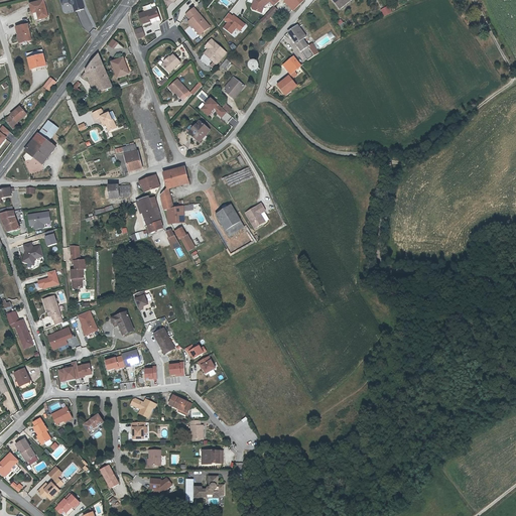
[(29,4),(31,9),(35,8),(36,11),(38,19),(47,16),(43,0),(29,4)]
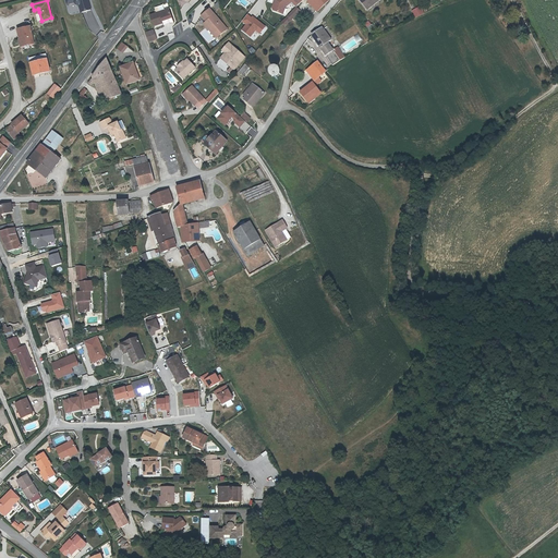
[(64,0),(67,4),(73,2),(77,4),(80,12),(91,9),(87,0),(64,0)]
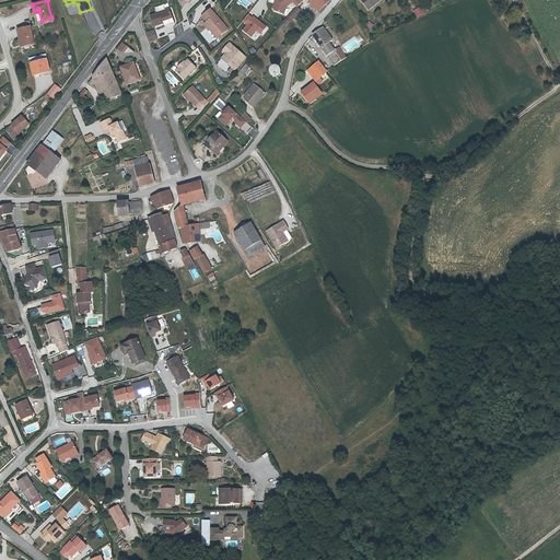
[(310,0),(318,10),(322,7),(316,0),(310,0)]
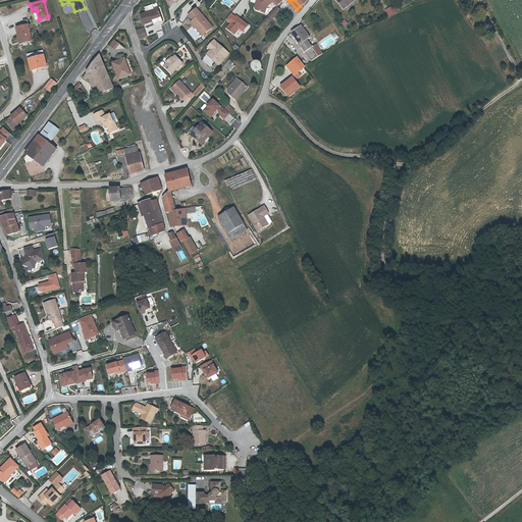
[(278,4),(270,12),(273,16),(281,8),(278,4)]
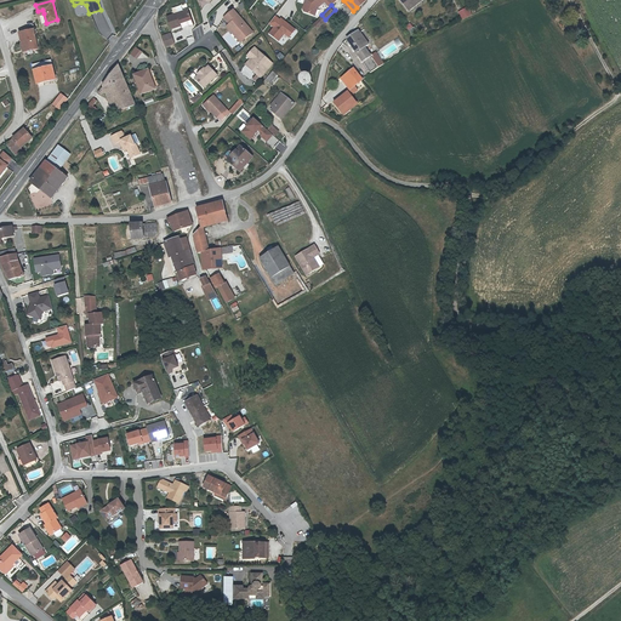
[(172,27),(182,23),(188,21),(189,24),(193,23),(188,7),(169,15),(172,27)]
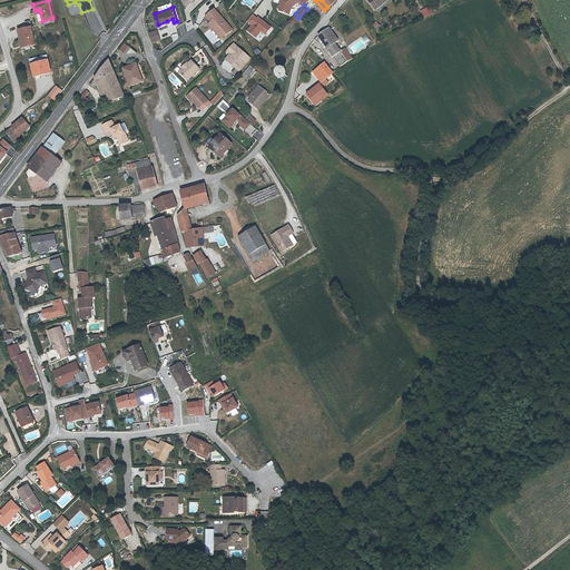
[(429,8),(421,12),(424,19),(432,15),(429,8)]
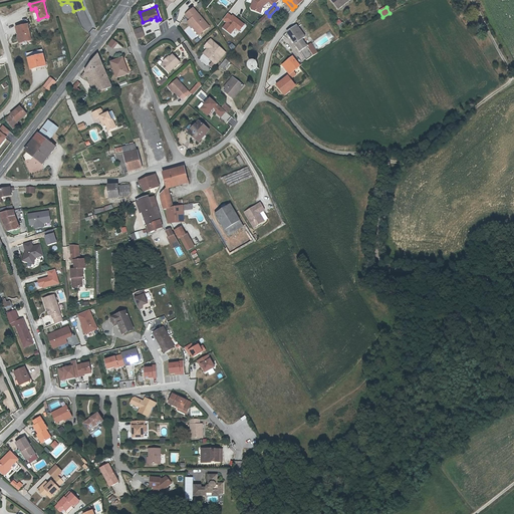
[(196,27),(194,29),(199,35),(209,26),(194,8),(186,14),(190,19),(196,27)]
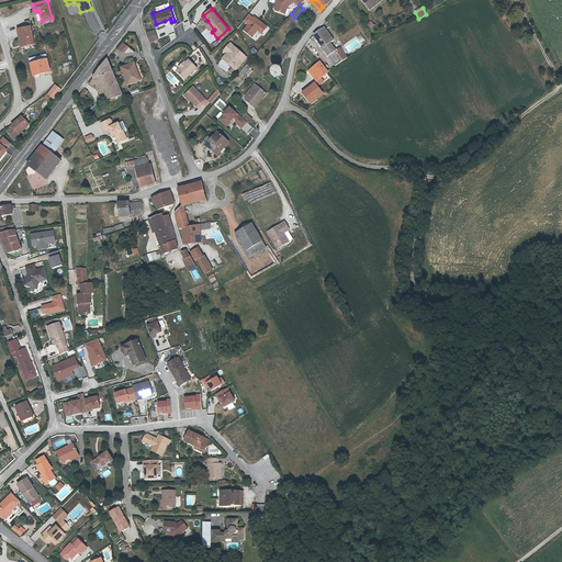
[(263,36),(270,27),(251,13),(245,22),(248,25),(244,31),(255,40),(260,33),(263,36)]
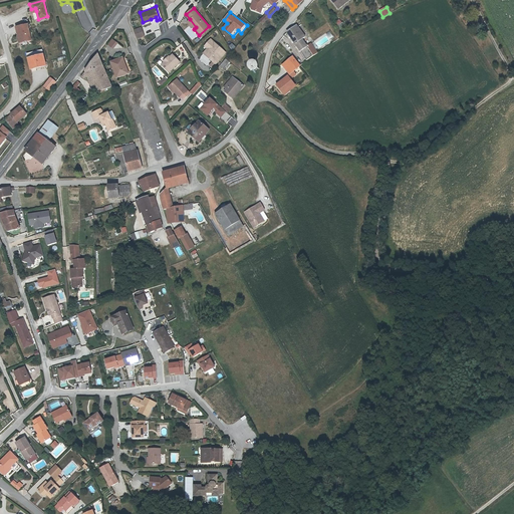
[(263,22),(269,16),(266,12),(263,15),(260,18),(263,22)]
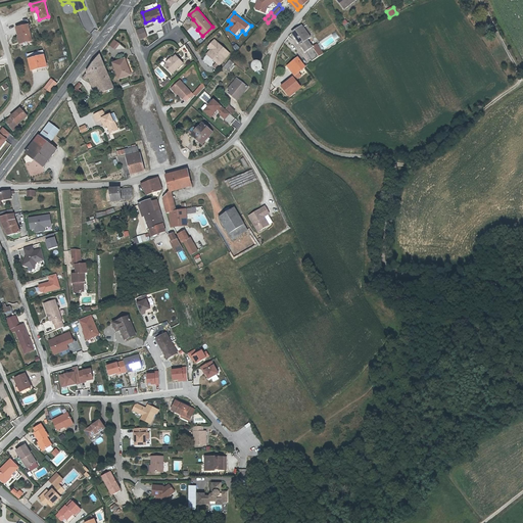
[(340,22),(346,30),(351,27),(345,18),(340,22)]
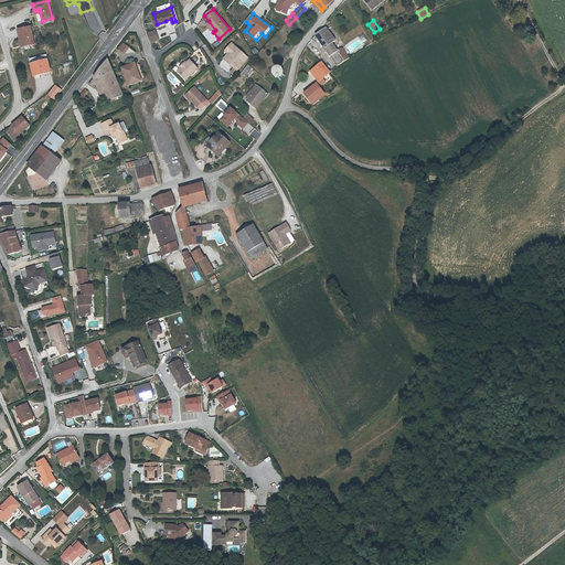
[(206,23),(213,32),(215,30),(209,21),(206,23)]
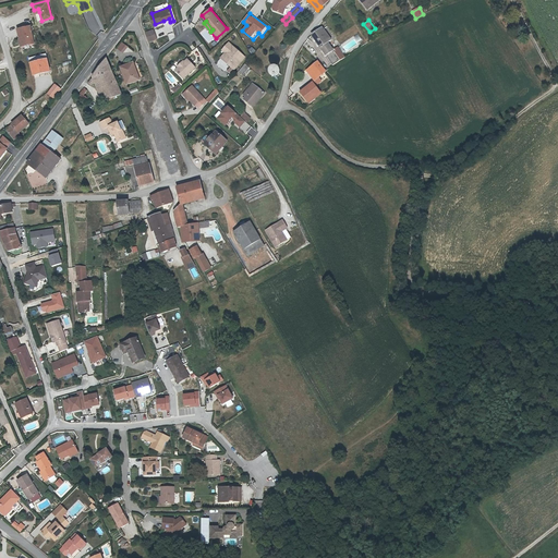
[(312,34),(334,64),(346,57),(339,46),(335,49),(329,41),(332,39),(323,26),(312,34)]
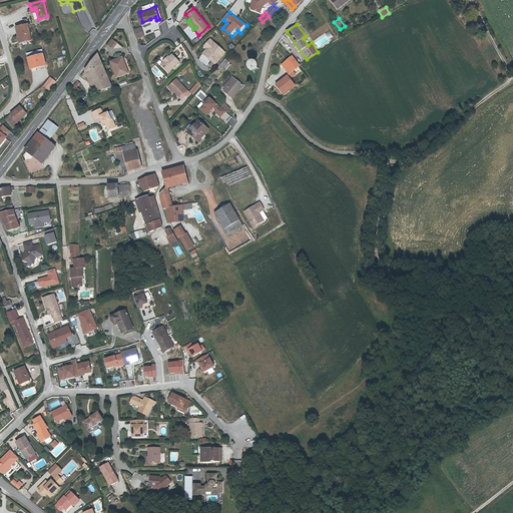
[(141,27),(134,29),(137,37),(145,35),(141,27)]
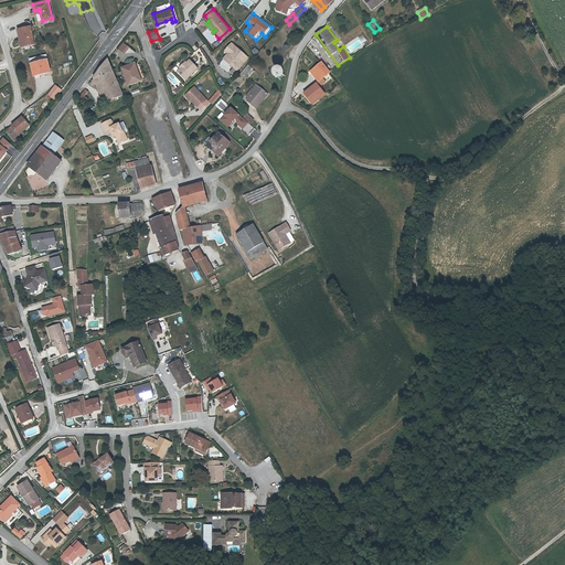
[(16,35),(17,39),(19,38),(21,45),(31,42),(29,32),(16,35)]
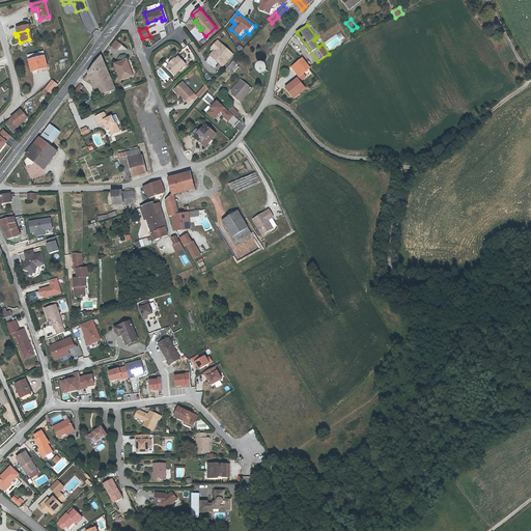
[(117,40),(112,47),(118,51),(123,45),(117,40)]
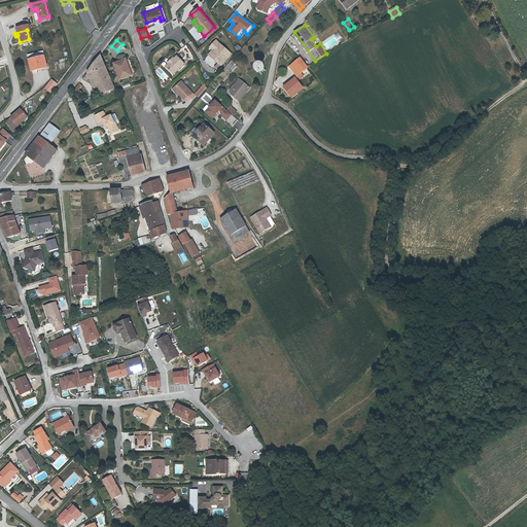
[(214,67),(217,69),(220,66),(226,59),(223,56),(227,51),(216,40),(210,46),(213,49),(215,51),(210,57),(217,63),(214,67)]
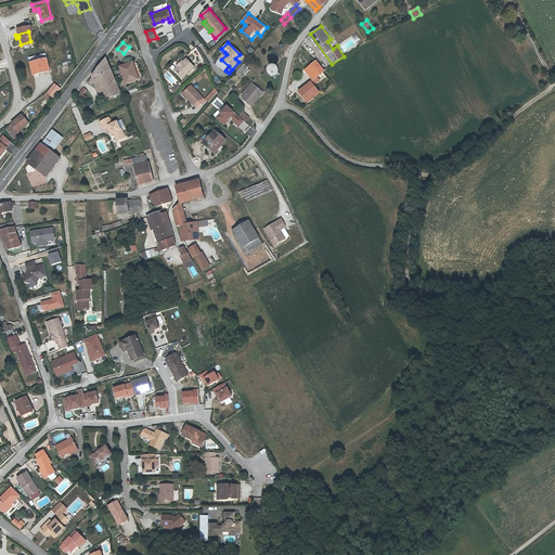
[(202,55),(206,51),(201,44),(196,49),(202,55)]
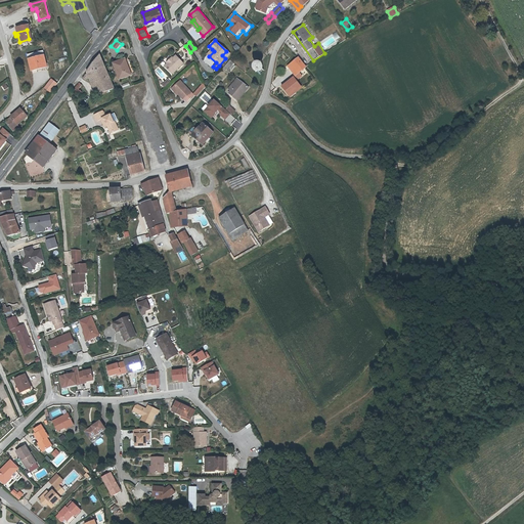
[(41,51),(27,55),(31,71),(46,67),(41,51)]
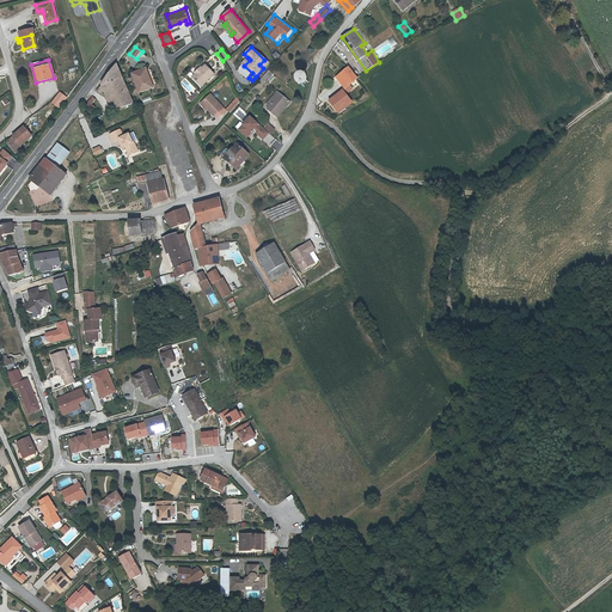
[(120,104),(111,108),(114,111),(115,110),(135,103),(134,99),(133,101),(128,90),(123,78),(117,65),(106,79),(115,101),(118,99),(120,104)]
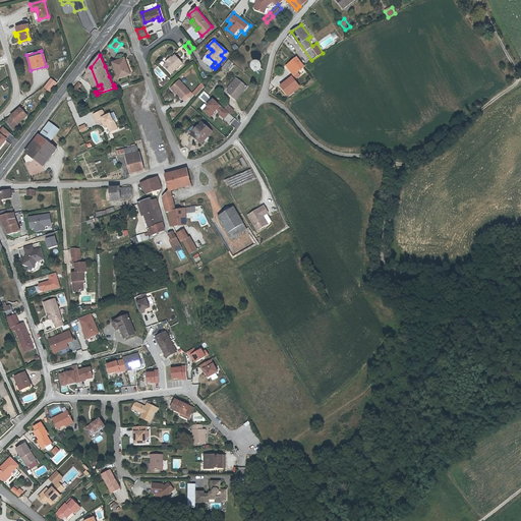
[(182,63),(175,55),(172,58),(171,57),(168,60),(169,61),(166,63),(164,65),(171,73),(182,63)]
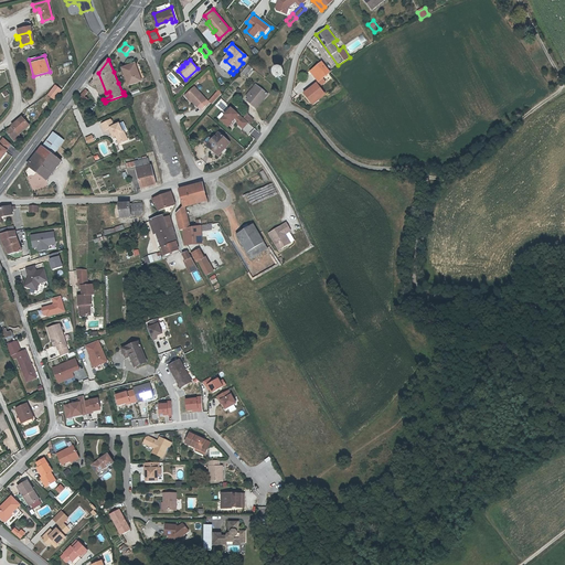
[(329,71),(321,60),(310,71),(318,80),(321,77),(329,71)]
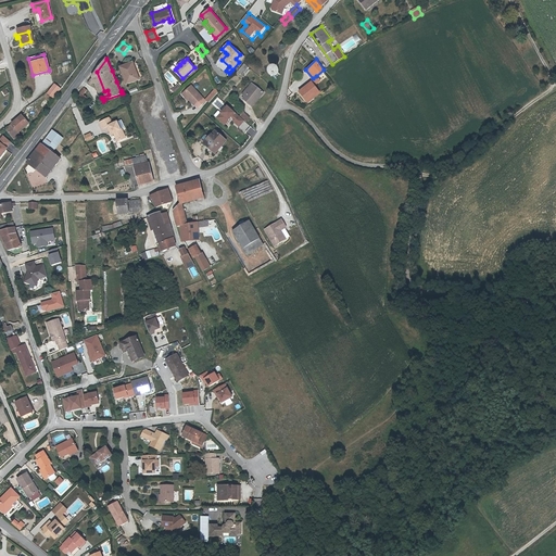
[(121,66),(123,73),(126,83),(139,78),(133,62),(121,66)]
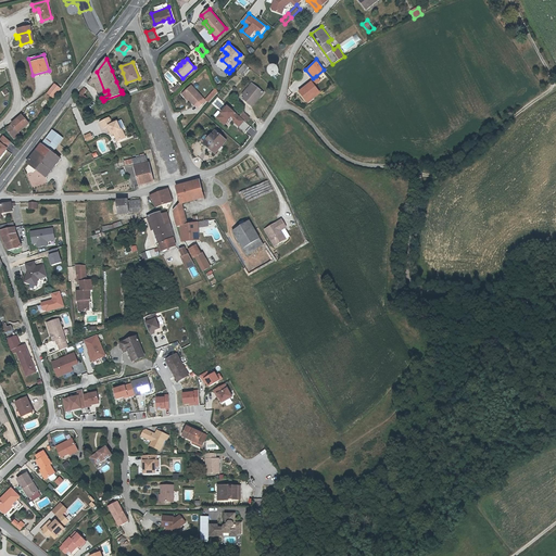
[(244,64),(237,74),(242,78),(251,68),(244,64)]
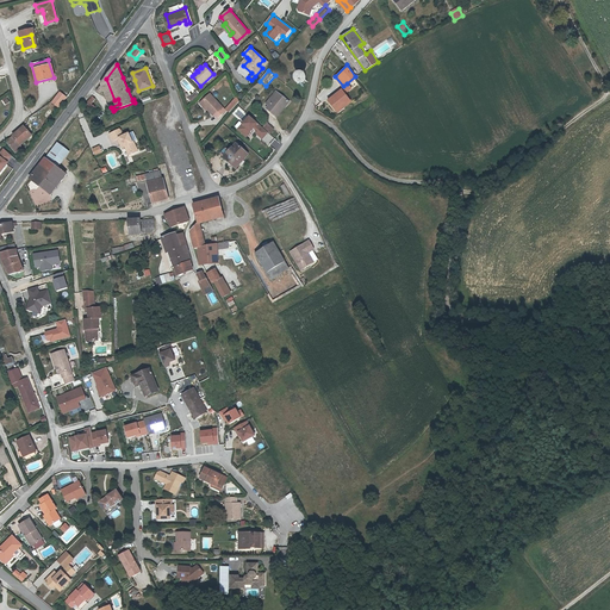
[(298,75),(297,80),(300,83),(305,82),(306,78),(303,74),(298,75)]
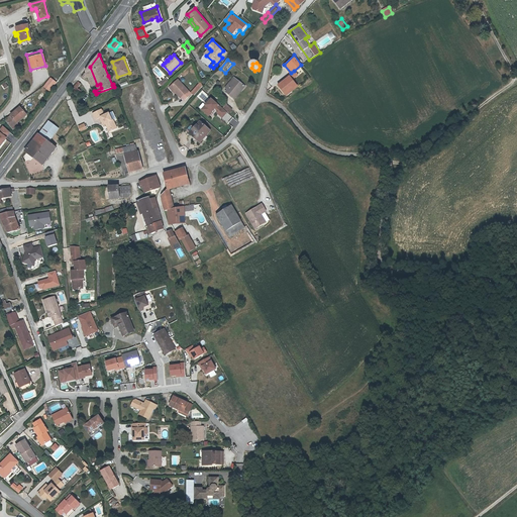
[(157,66),(152,71),(162,80),(166,76),(157,66)]
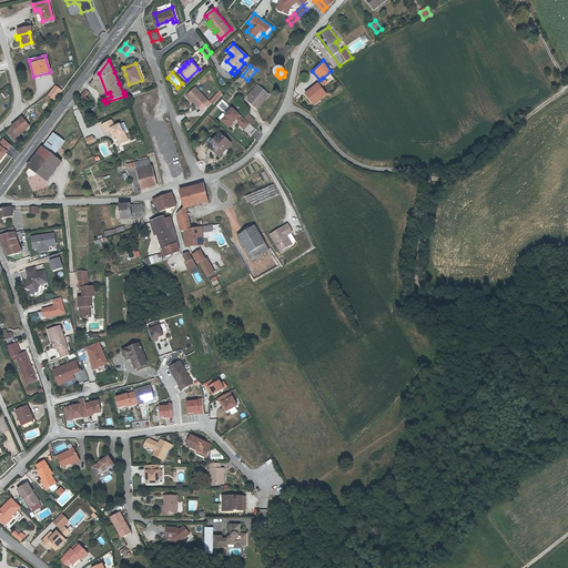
[(97,82),(103,100),(111,97),(110,92),(107,93),(99,73),(90,84),(93,87),(97,82)]
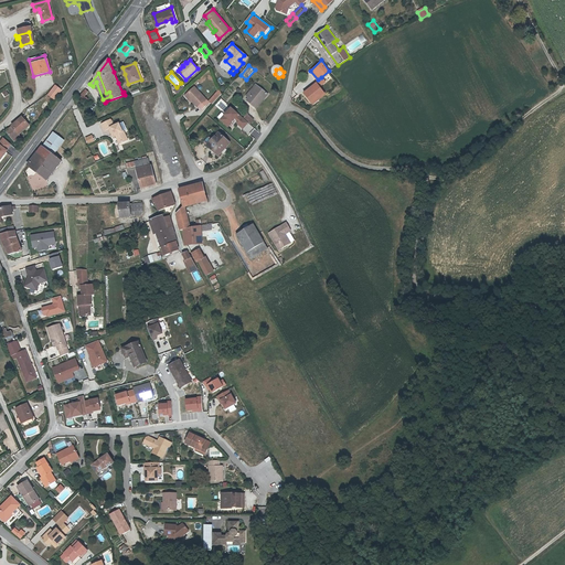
[(255,105),(264,95),(266,97),(269,94),(258,83),(249,94),(253,97),(249,99),(255,105)]
